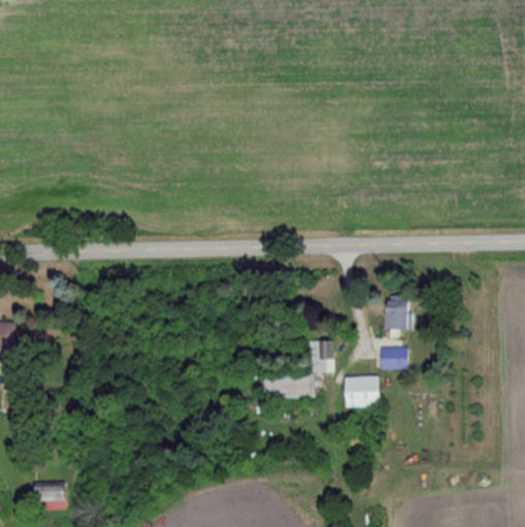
[(406,330),(406,302),(385,302),(385,330),(406,330)]
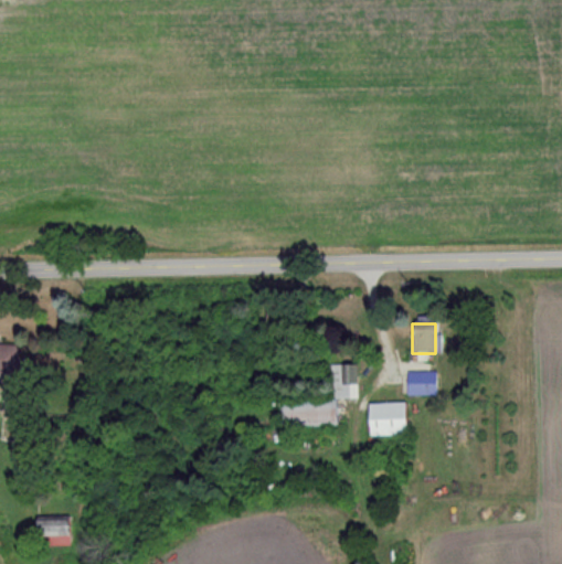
[(21,346),(0,344),(0,374),(20,375),(21,346)]
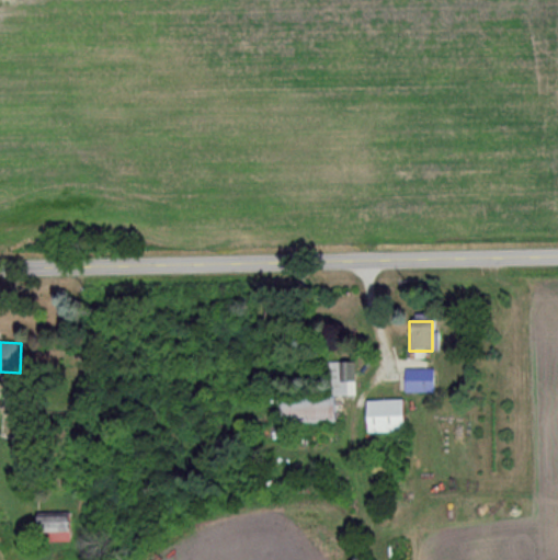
[(337,424),(337,396),(356,396),(356,362),(330,361),(330,398),(279,398),(279,424),(337,424)]
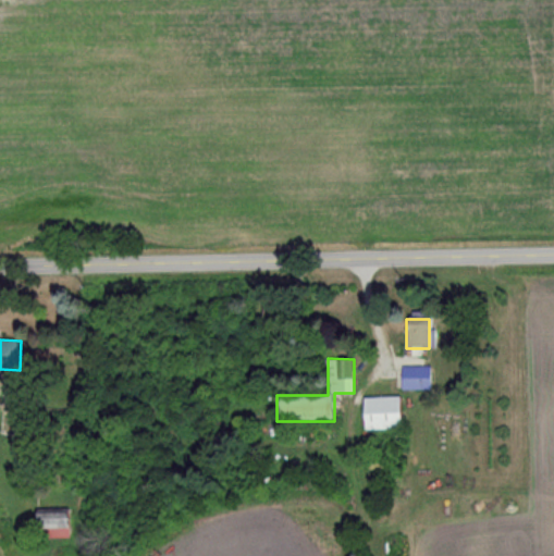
[(432,367),(402,367),(402,390),(432,390),(432,367)]
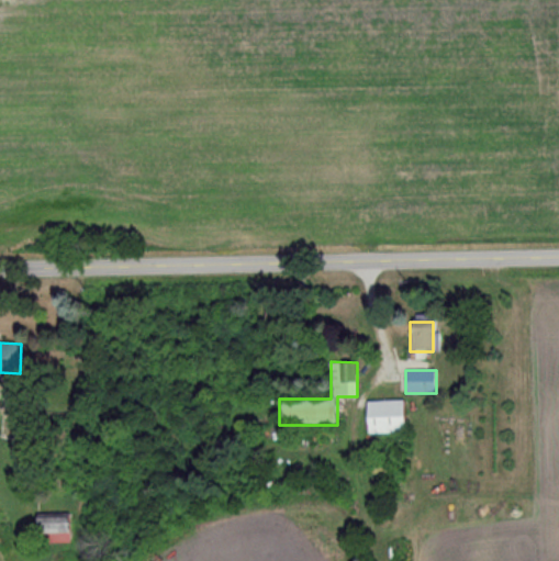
[(404,401),(367,401),(367,435),(404,435),(404,401)]
